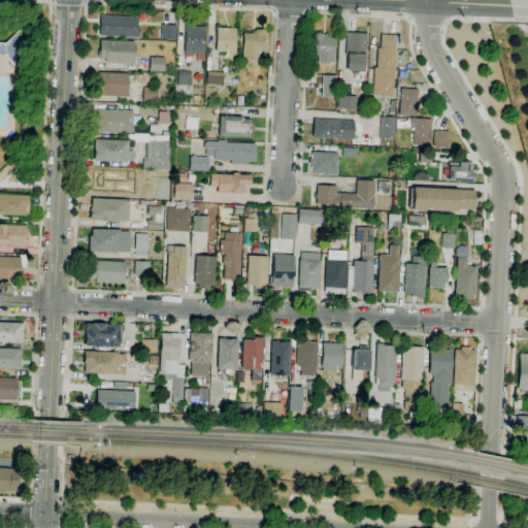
[(138,38),(99,35),(100,15),(137,18),(137,25),(139,25),(138,38)]
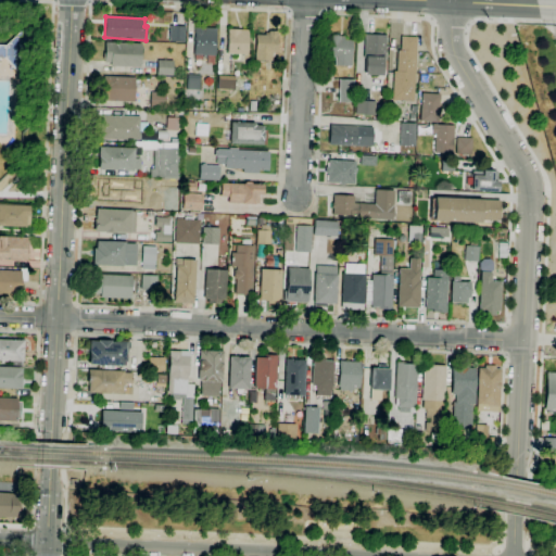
[(184,42),(168,41),(169,26),(185,26),(184,42)]
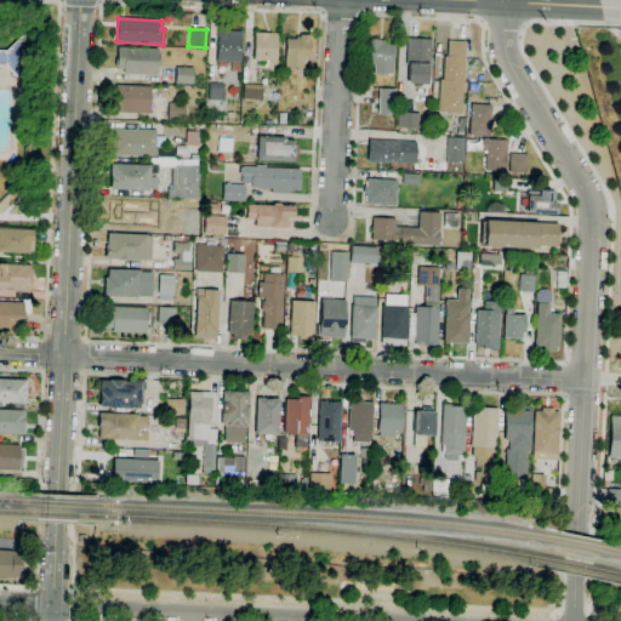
[(239,62),(216,61),(217,30),(241,32),(239,62)]
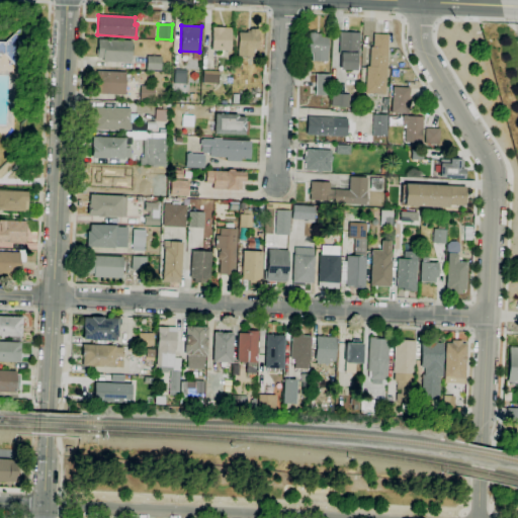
[(230,51),(211,50),(212,27),(231,27),(230,51)]
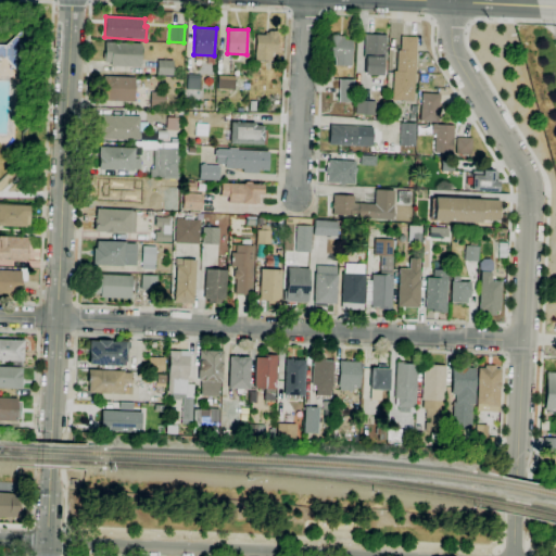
[(0,45),(4,46),(22,30),(19,75),(4,58),(0,58),(0,45)]
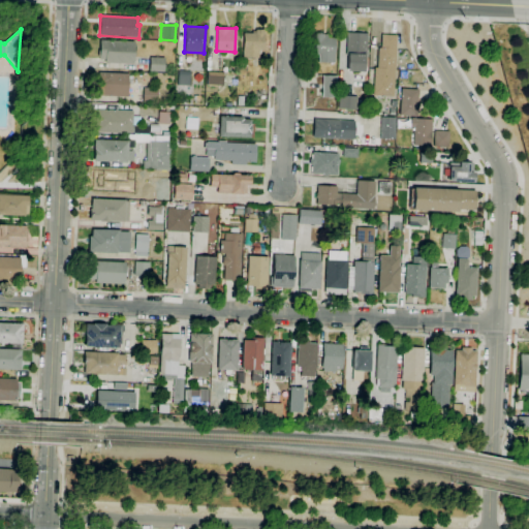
[(258,58),(242,57),(243,33),(252,33),(252,31),(255,31),(255,29),(263,29),(263,51),(258,50),(258,58)]
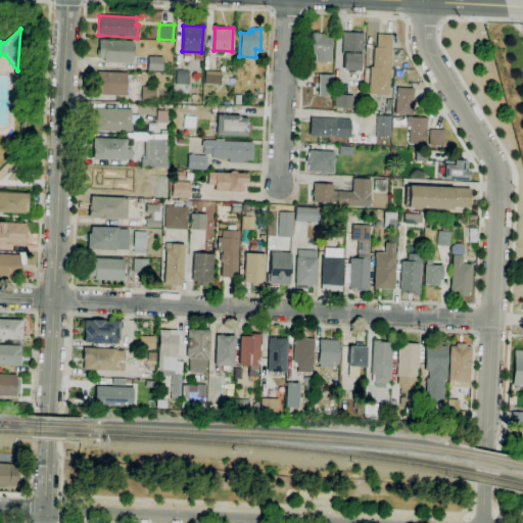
[(330,61),(315,61),(315,53),(311,53),(312,33),(314,33),(314,32),(318,32),(318,34),(320,34),(324,35),(324,37),(331,38),(330,61)]
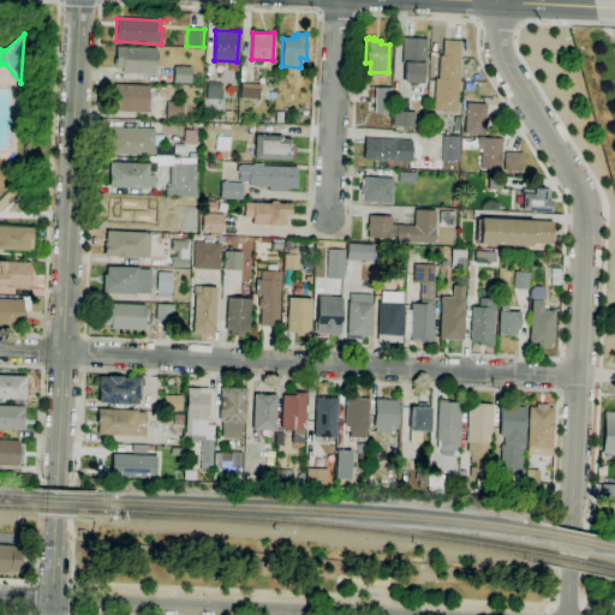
[(423,84),(402,83),(404,65),(402,65),(404,39),(427,40),(425,65),(424,65),(423,84)]
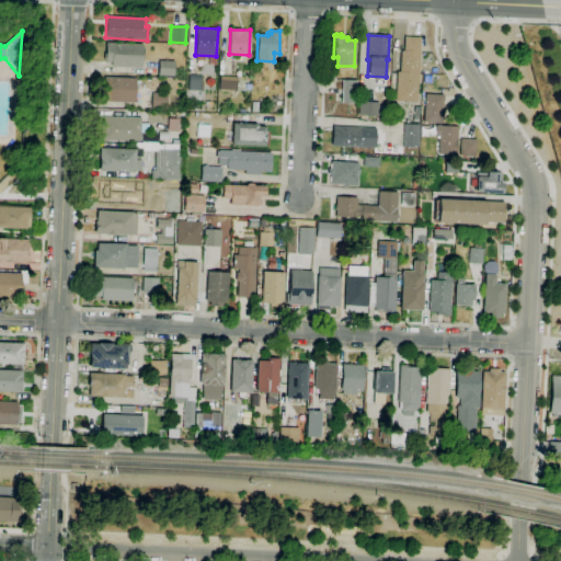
[(418,103),(395,102),(397,72),(400,72),(401,50),(403,52),(404,37),(421,37),(418,103)]
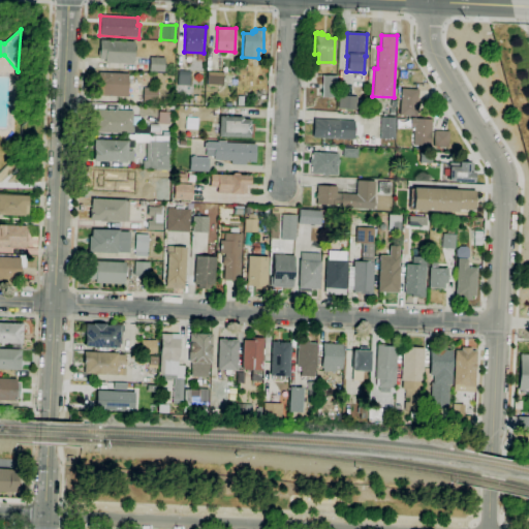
[(133,64),(104,63),(104,60),(99,59),(100,40),(134,41),(133,64)]
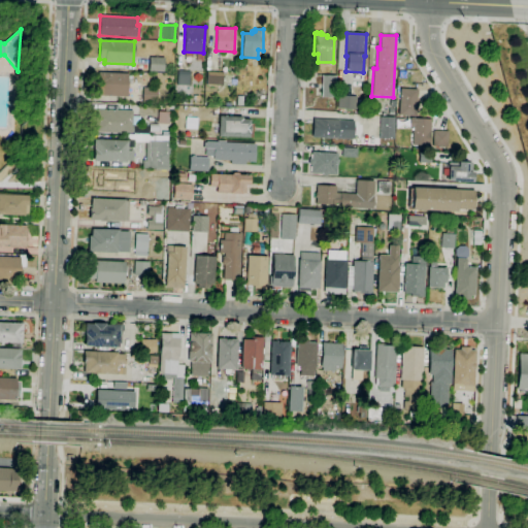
[(164,72),(149,71),(149,57),(164,58),(164,72)]
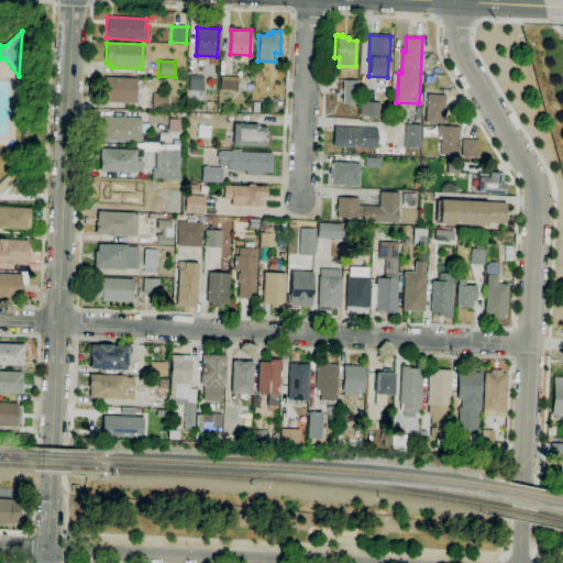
[(201,91),(188,90),(189,76),(202,76),(201,91)]
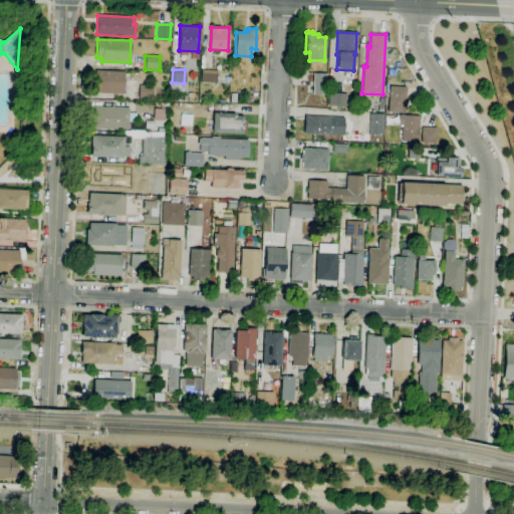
[(217,83),(201,82),(202,69),(218,70),(217,83)]
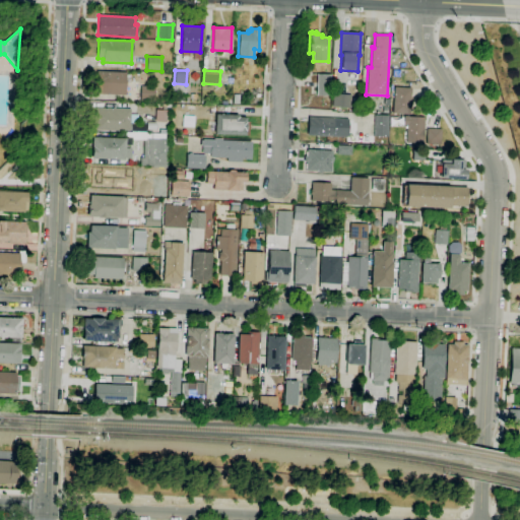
[(125,95),(95,93),(96,71),(126,72),(125,95)]
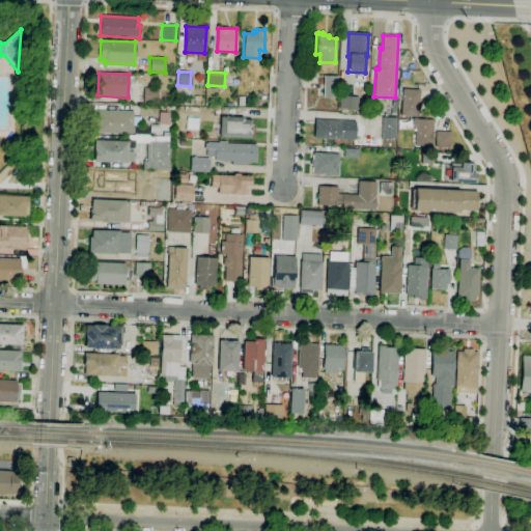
[(337,98),(324,98),(324,76),(338,77),(337,98)]
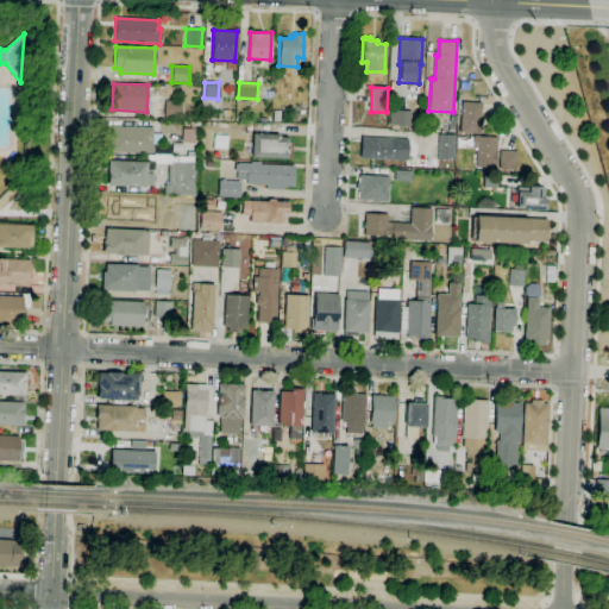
[(181,119),(163,119),(164,101),(181,101),(181,119)]
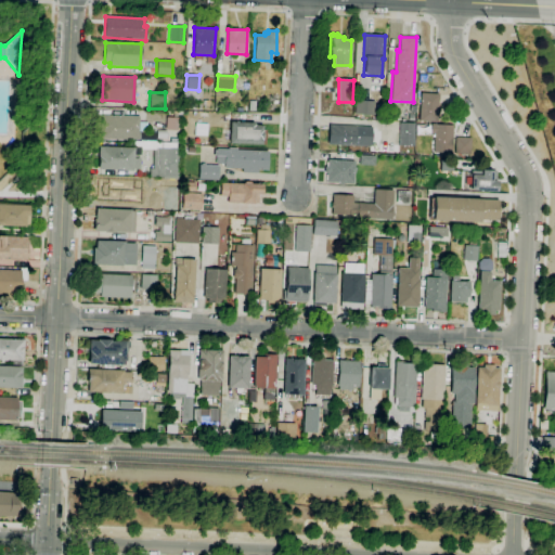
[(437,121),(420,120),(421,93),(439,94),(438,112),(439,112),(439,117),(437,116),(437,121)]
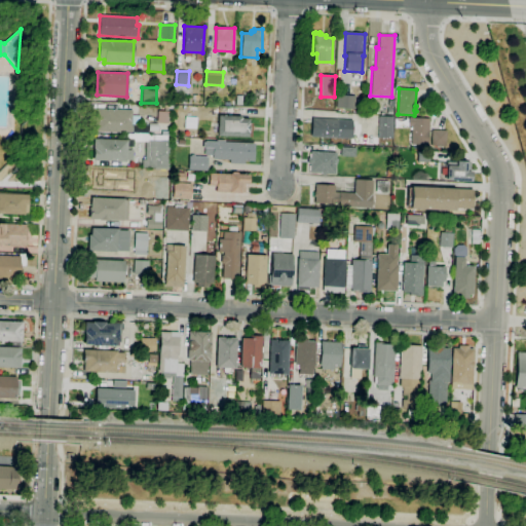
[(354,109),(336,108),(337,95),(355,96),(354,109)]
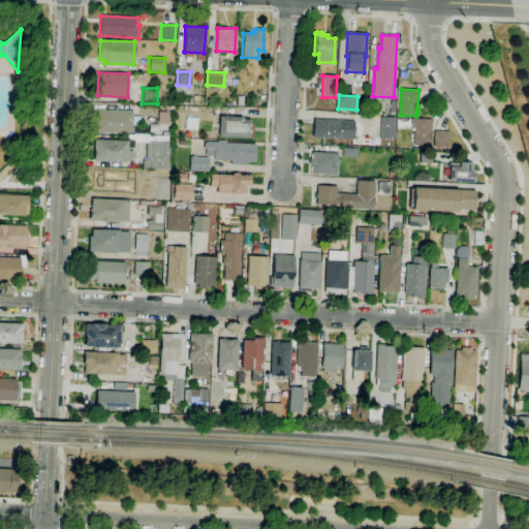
[(148,135),(133,134),(133,125),(132,125),(131,133),(96,132),(97,110),(132,111),(132,117),(141,117),(139,125),(149,125),(148,135)]
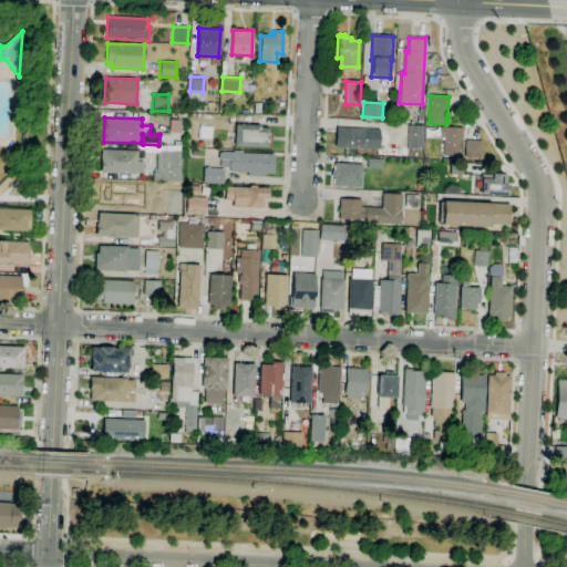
[(271,147),(234,146),(235,124),(260,125),(260,127),(268,129),(268,133),(271,133),(271,147)]
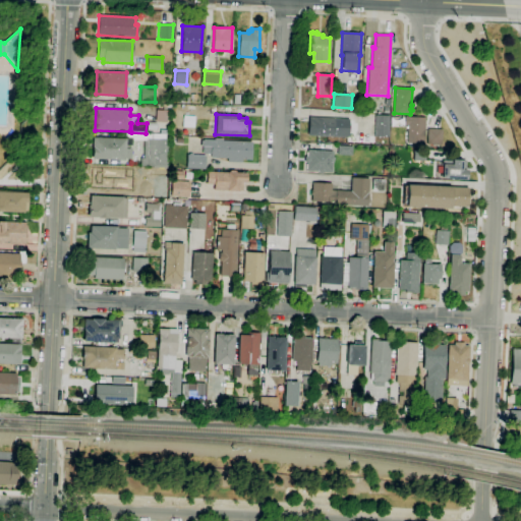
[(388,136),(374,136),(375,115),(389,115),(388,136)]
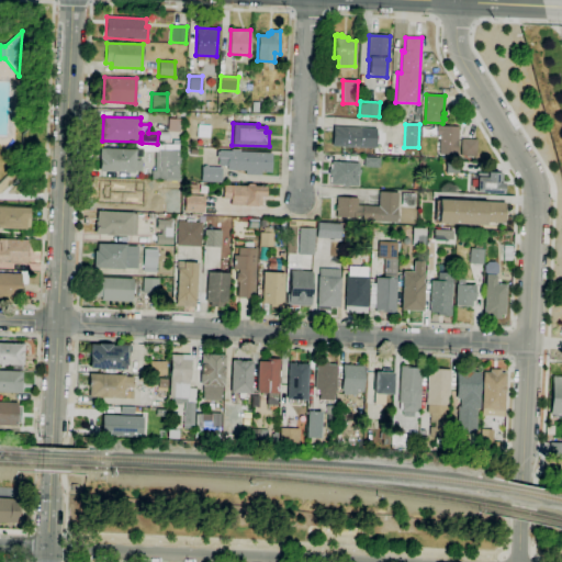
[(457,155),(439,154),(439,136),(437,136),(437,125),(459,126),(458,139),(457,155)]
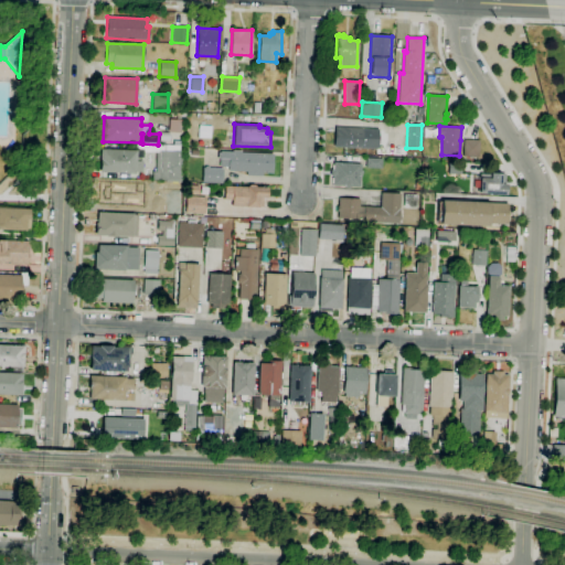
[(334,147),(336,127),(379,129),(377,149),(334,147)]
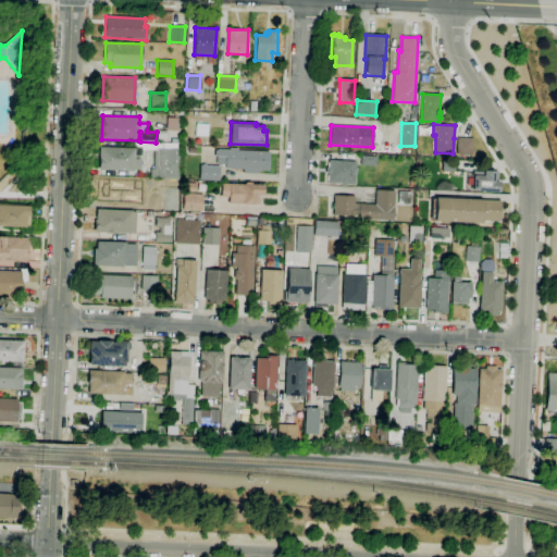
[(471,157),(456,157),(457,137),(472,138),(471,157)]
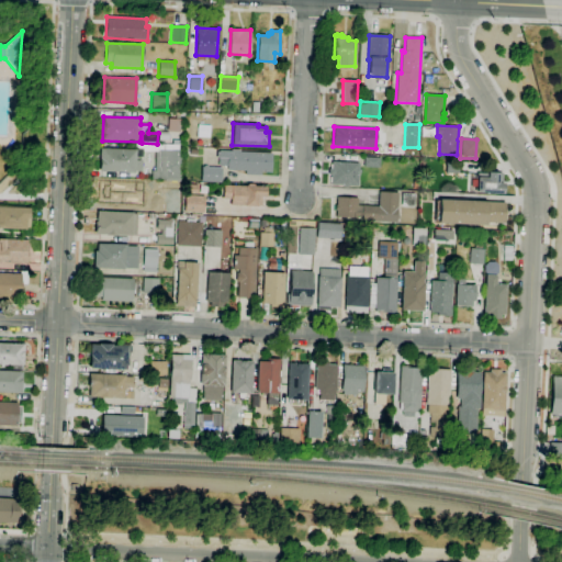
[(180,181),(166,181),(166,180),(152,179),(152,170),(154,170),(155,152),(143,150),(143,157),(141,157),(141,160),(142,160),(142,171),(134,171),(134,172),(99,171),(100,148),(135,149),(135,144),(157,145),(157,149),(165,149),(182,150),(180,181)]
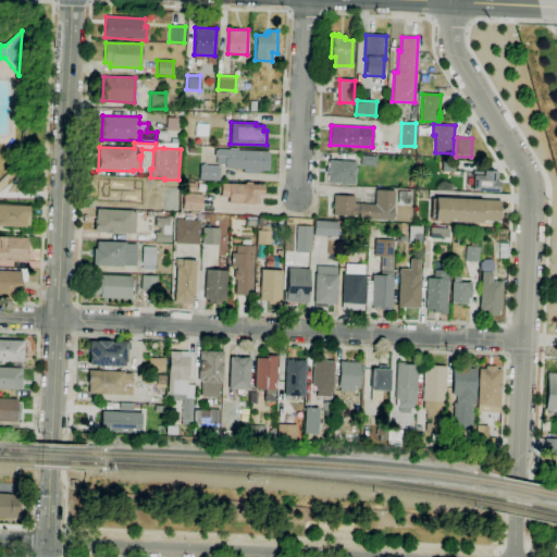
[(258,174),(243,173),(244,169),(225,169),(225,164),(217,164),(217,156),(213,156),(214,150),(217,150),(217,149),(229,150),(229,148),(237,148),(237,150),(269,151),(268,171),(258,170),(258,174)]
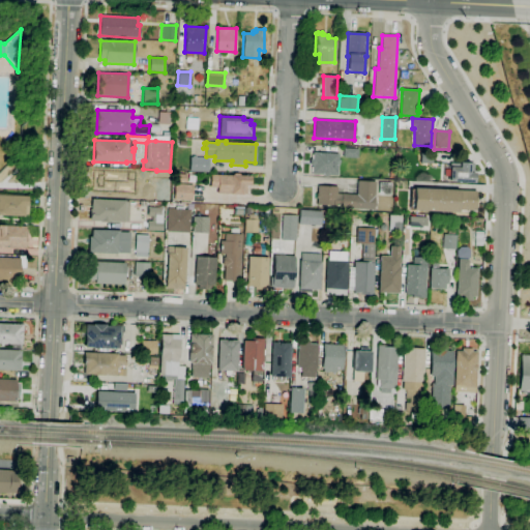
[(357,158),(344,157),(344,148),(358,149),(357,158)]
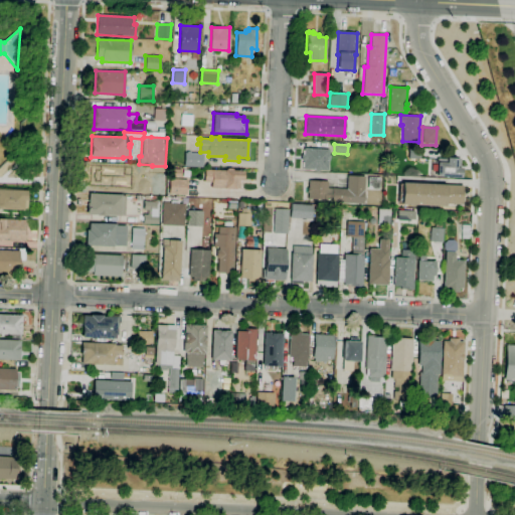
[(319,172),(314,172),(315,170),(303,169),(304,160),(301,160),(302,155),(304,155),(304,148),(329,150),(328,171),(319,170),(319,172)]
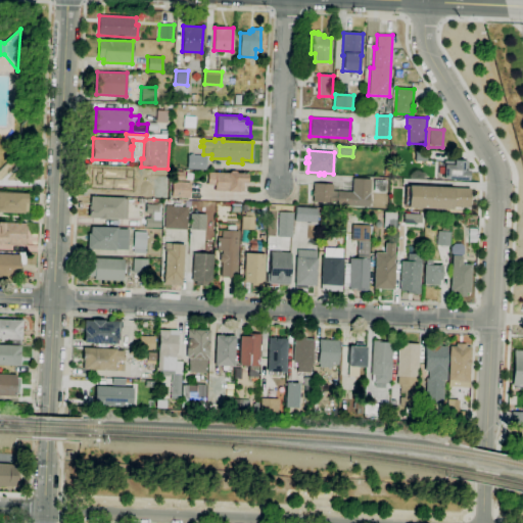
[(205,170),(187,169),(188,155),(190,155),(190,153),(193,153),(193,155),(206,155),(205,170)]
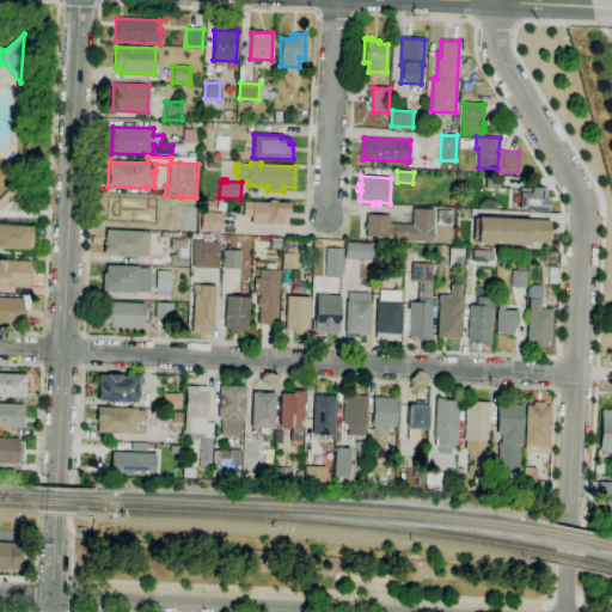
[(548,210),(519,209),(520,193),(531,194),(531,187),(543,188),(543,189),(546,189),(545,200),(549,200),(548,210)]
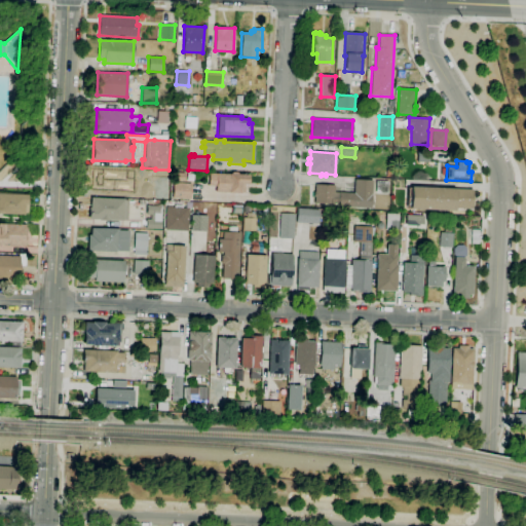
[(124,194),(90,192),(91,171),(132,172),(130,178),(125,178),(125,181),(132,181),(132,193),(124,192),(124,194)]
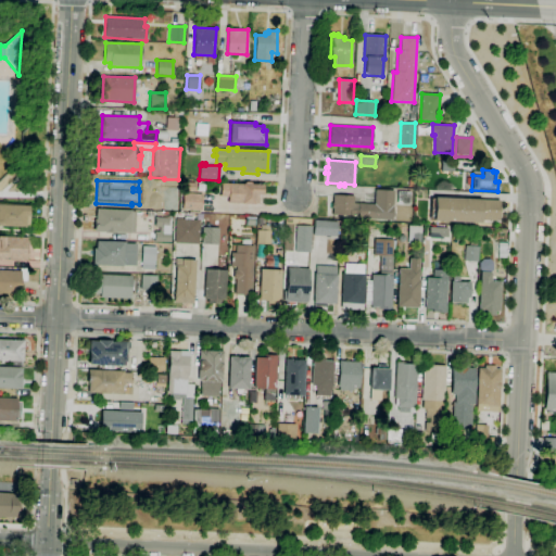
[(194,192),(186,191),(186,181),(194,182),(194,192)]
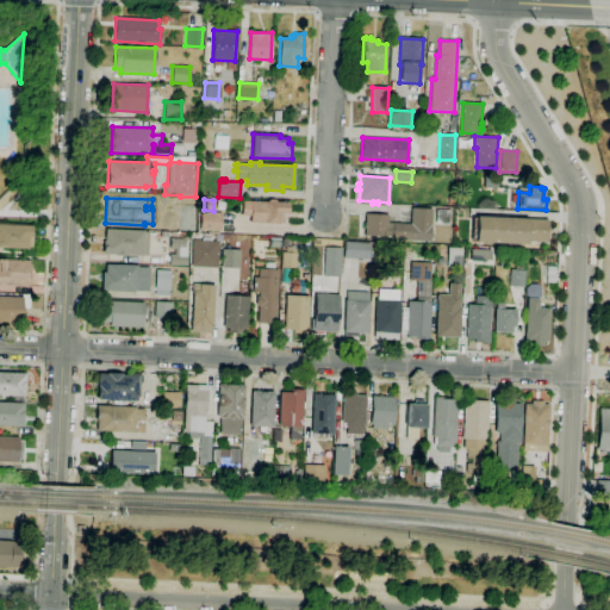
[(268,201),(269,199),(274,200),(277,201),(290,203),(288,215),(284,213),(284,223),(280,223),(280,224),(250,223),(250,216),(242,216),(243,201),(266,203),(266,201),(268,201)]
